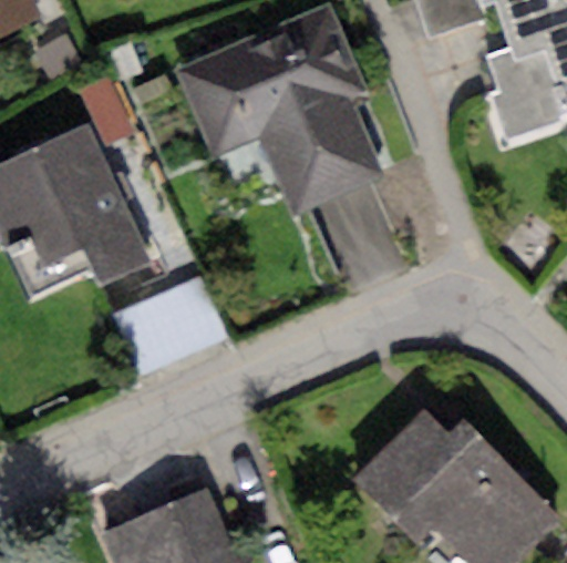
[(0,0),(0,33),(41,12),(33,0),(0,0)]
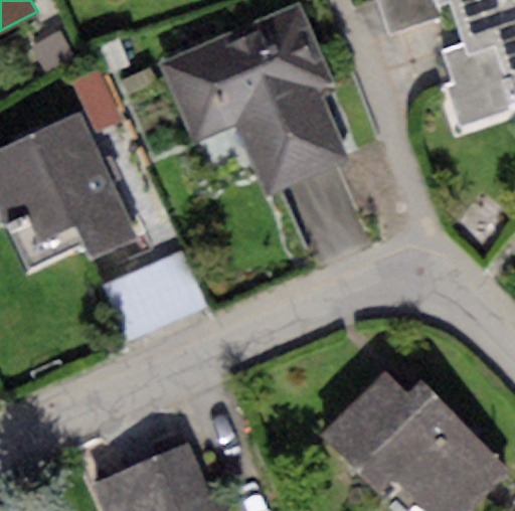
[(295,0),(155,58),(191,145),(237,126),(266,190),(348,156),(319,86),(334,78),(301,0),(295,0)]
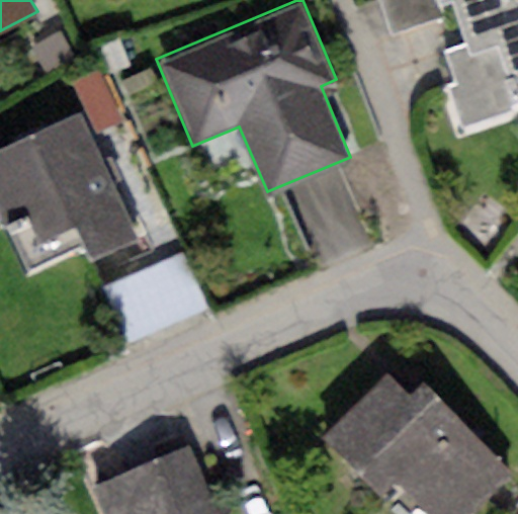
[(439,3),(438,0),(379,0),(392,34),(443,17),(439,3)]
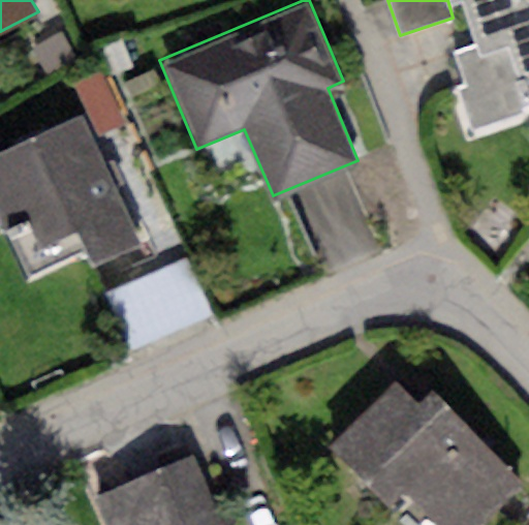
[(447,0),(448,3),(458,0),(465,0),(479,43),(458,51),(468,82),(460,85),(473,125),(525,107),(517,83),(528,78),(528,0),(447,0)]
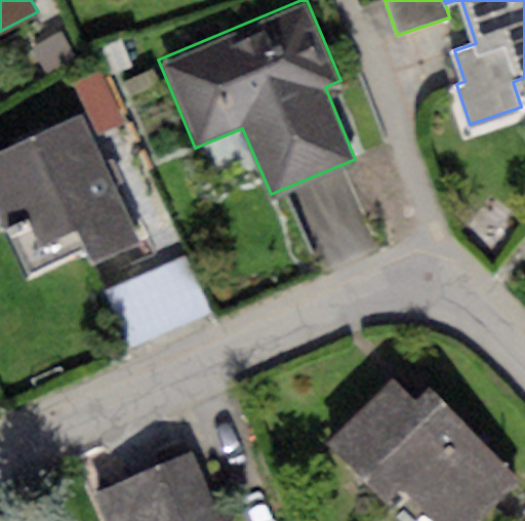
[(103,68),(74,81),(96,131),(125,119),(103,68)]
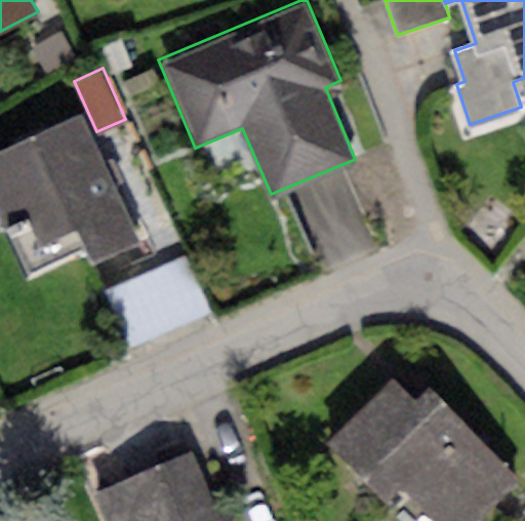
[(79,114),(0,152),(0,205),(31,270),(85,243),(92,257),(138,235),(79,114)]
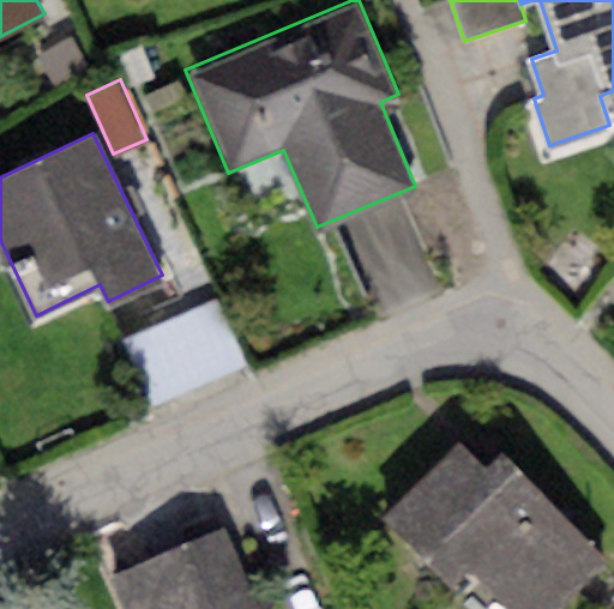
[(218,295),(121,337),(152,408),(248,366),(218,295)]
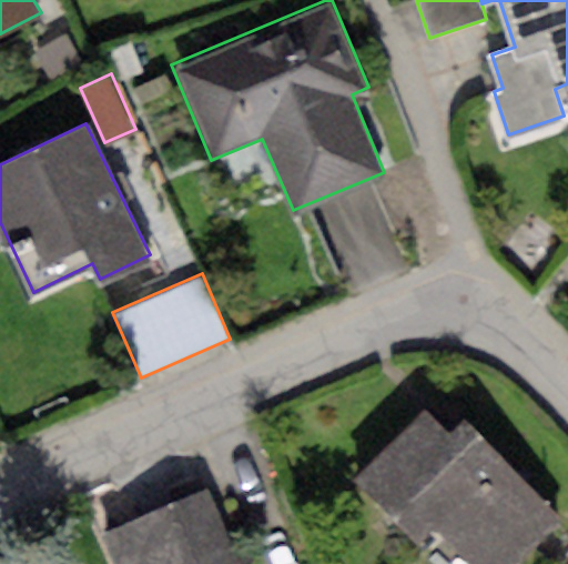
[(424,411),(354,479),(418,545),(435,529),(469,563),(516,563),(561,521),(465,421),(449,436),(424,411)]
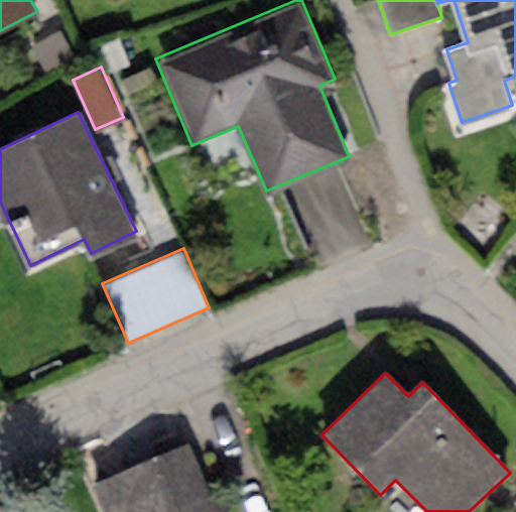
[(219,511),(188,441),(94,483),(106,511),(219,511)]
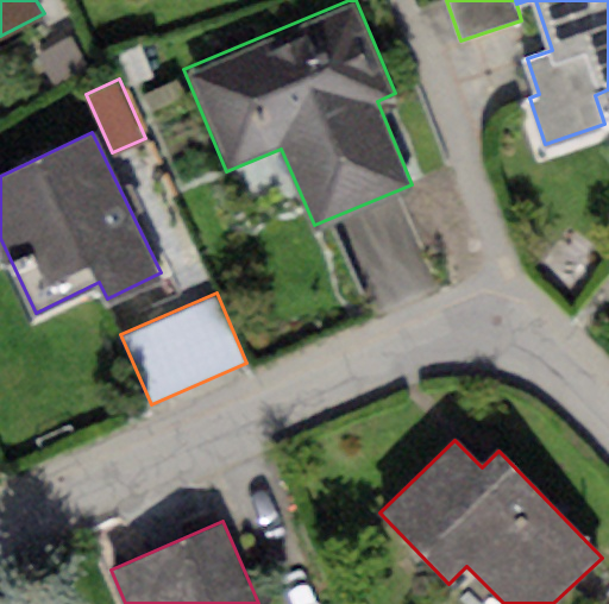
[(0,587),(0,603),(19,603),(11,584),(0,587)]
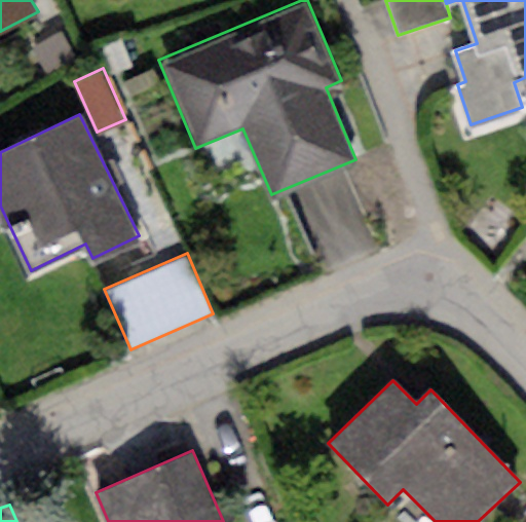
All buildings are outlined.
